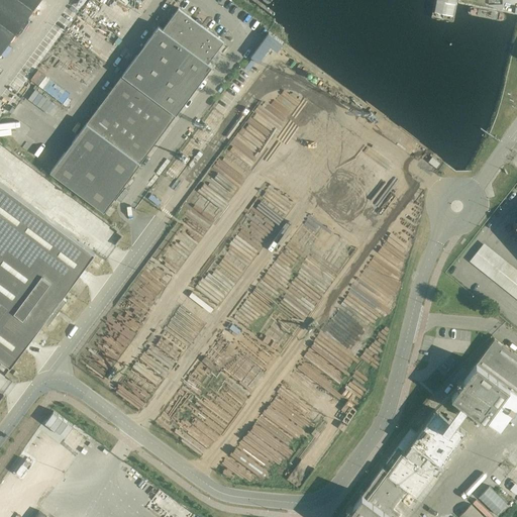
[(0,0),(0,53),(5,46),(22,23),(38,0),(0,0)]
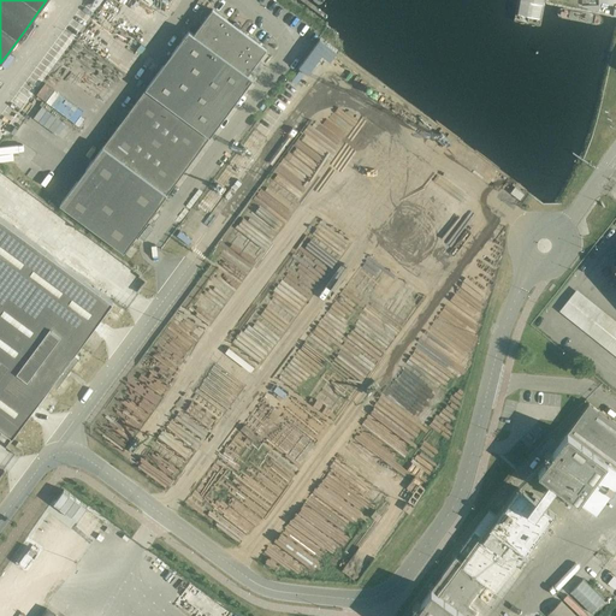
[(124,252),(250,83),(253,78),(248,75),(267,49),(241,30),(241,29),(241,25),(236,23),(234,23),(234,24),(213,10),(194,35),(189,30),(146,89),(104,146),(60,205),(124,252)]
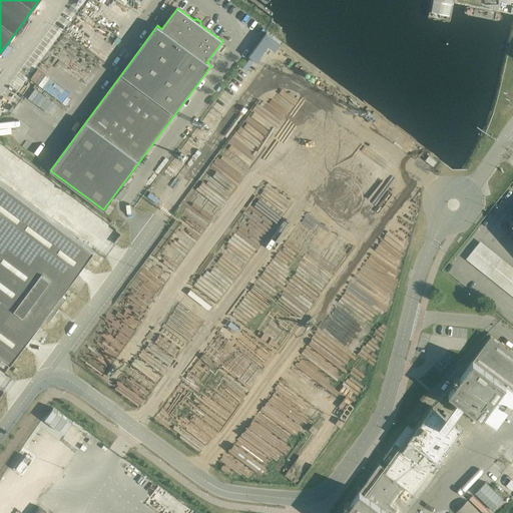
[(84,59),(90,49),(66,32),(59,42),(84,59)]
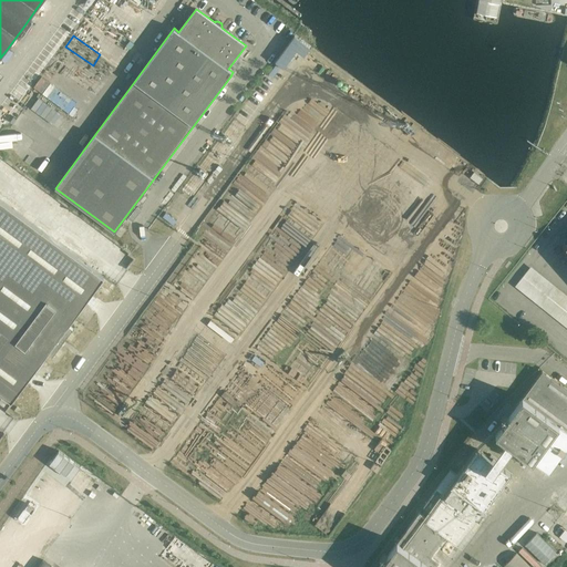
[(297,40),(282,58),(289,62),(302,44),(297,40)]
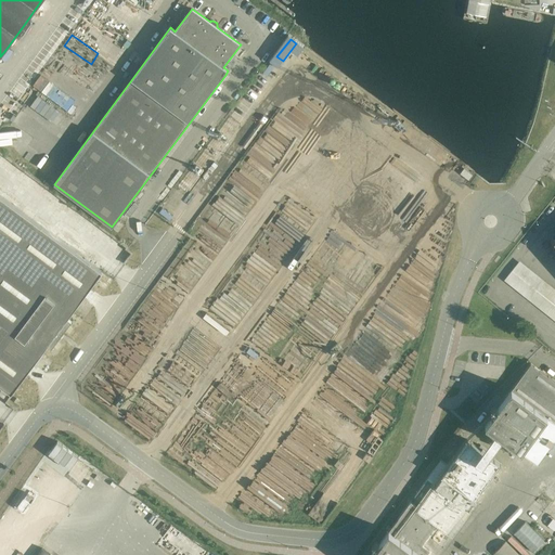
[(276,57),(270,65),(274,68),(280,60),(276,57)]
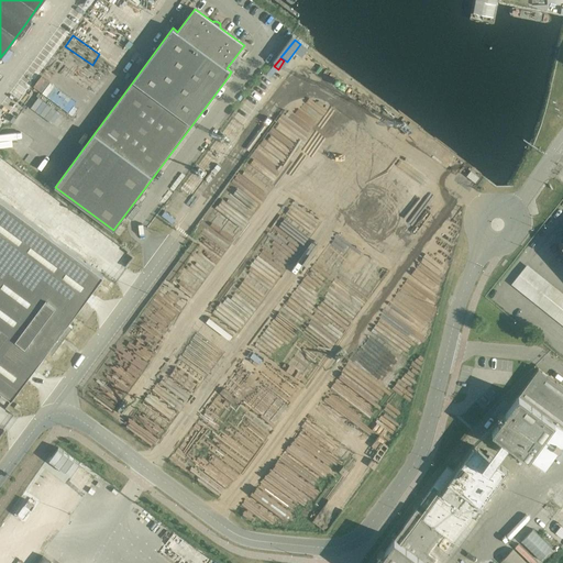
[(75,68),(67,78),(76,85),(84,74),(75,68)]
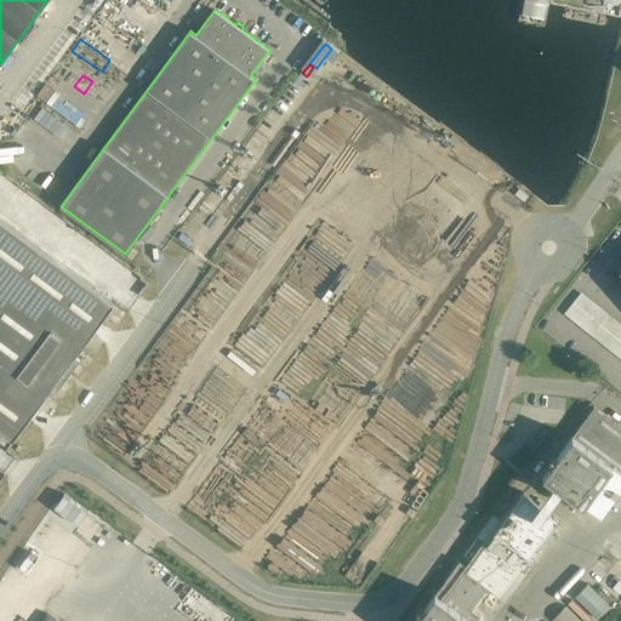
[(302,75),(294,85),(298,89),(306,78),(302,75)]
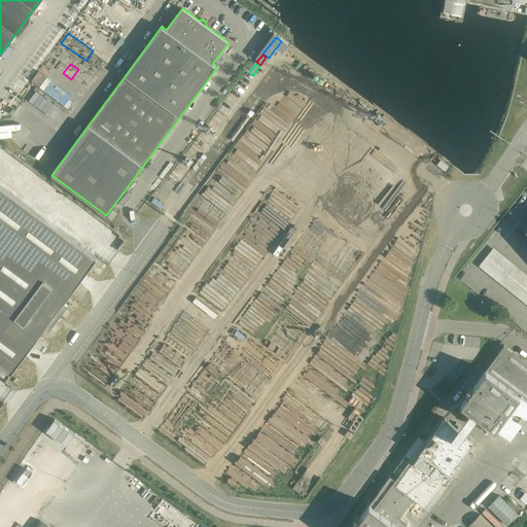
[(44,73),(37,83),(66,105),(73,95),(44,73)]
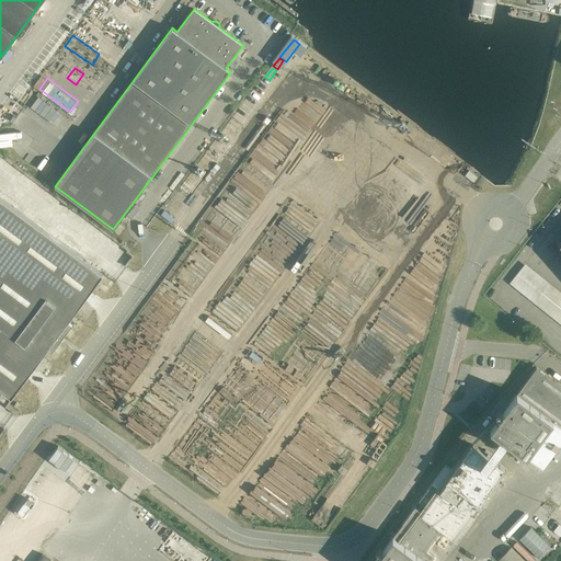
[(260,81),(252,91),(258,94),(265,84),(260,81)]
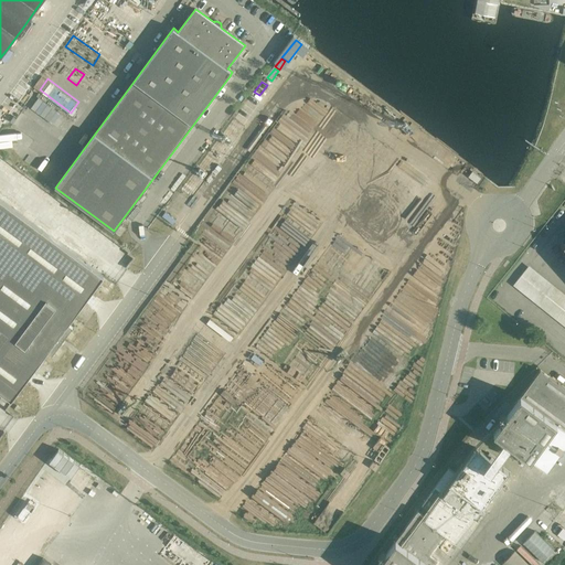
[(258,97),(254,93),(245,103),(251,107),(258,97)]
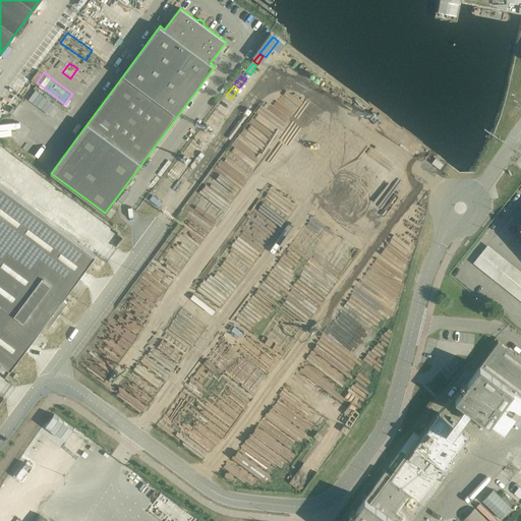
[(31,99),(57,116),(63,106),(37,90),(31,99)]
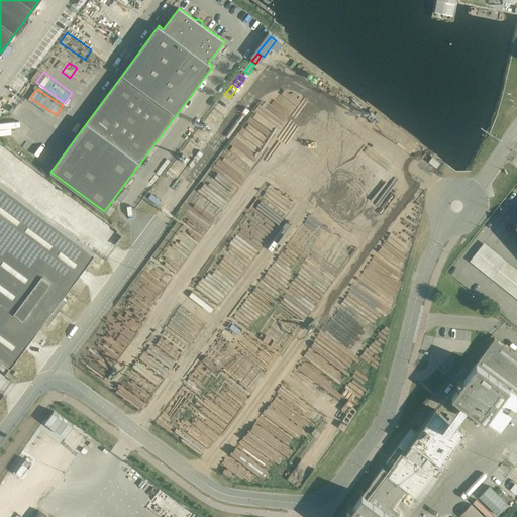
[(13,102),(3,95),(1,98),(11,105),(13,102)]
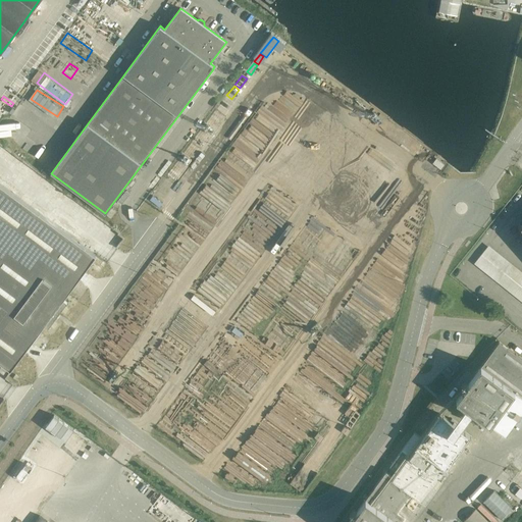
[(68,292),(96,255),(0,183),(0,361),(11,369),(23,352),(39,331),(44,325),(48,328),(56,318),(56,317),(59,314),(67,303),(62,300),(68,292)]
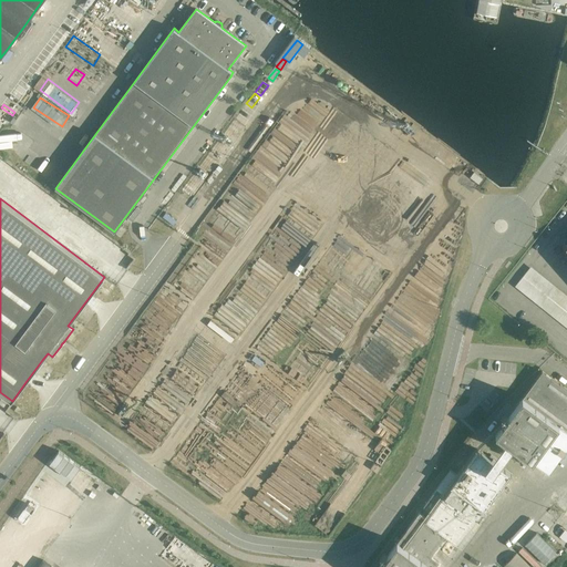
[(121,237),(125,229),(121,226),(116,234),(121,237)]
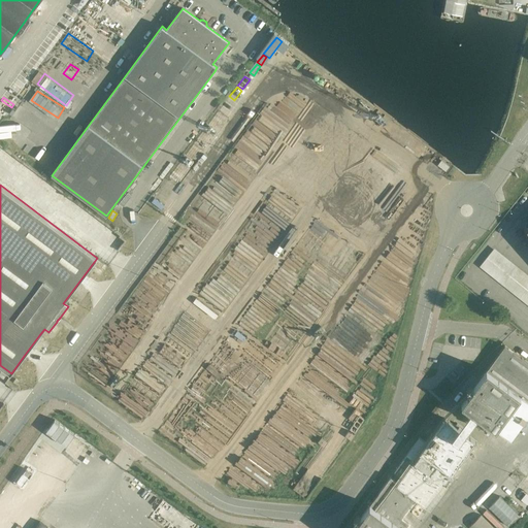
[(527,275),(494,249),(480,266),(527,304),(527,275)]
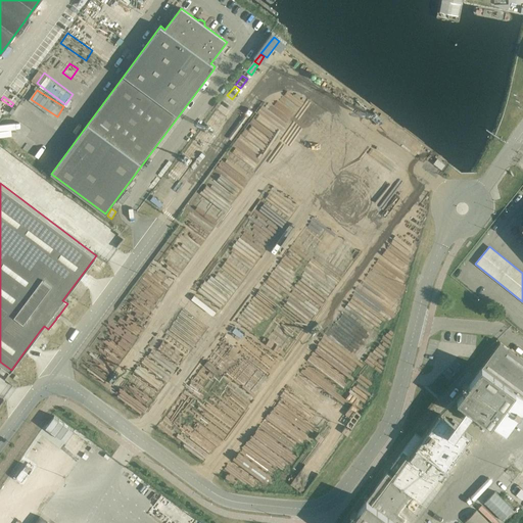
[(522,359),(500,342),(457,400),(466,407),(473,413),(506,437),(522,414),(522,359)]
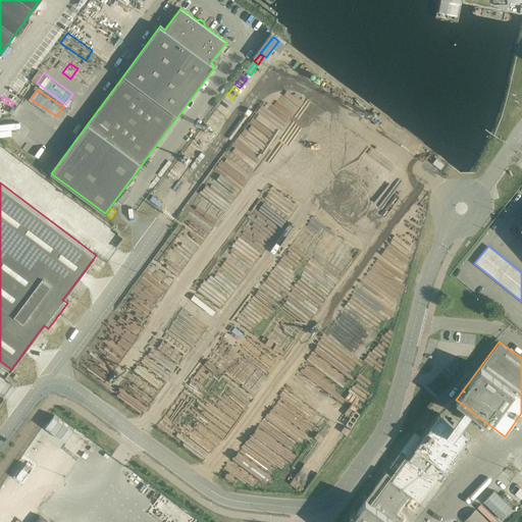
[(484,501),(503,518),(514,507),(496,489),(484,501)]
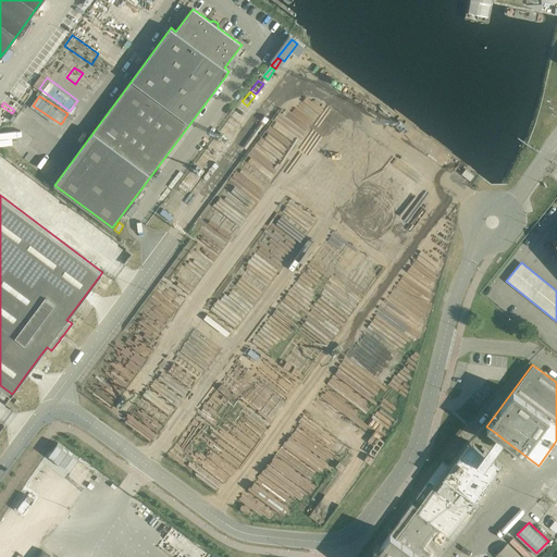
[(441,544),(448,534),(442,530),(435,541),(441,544)]
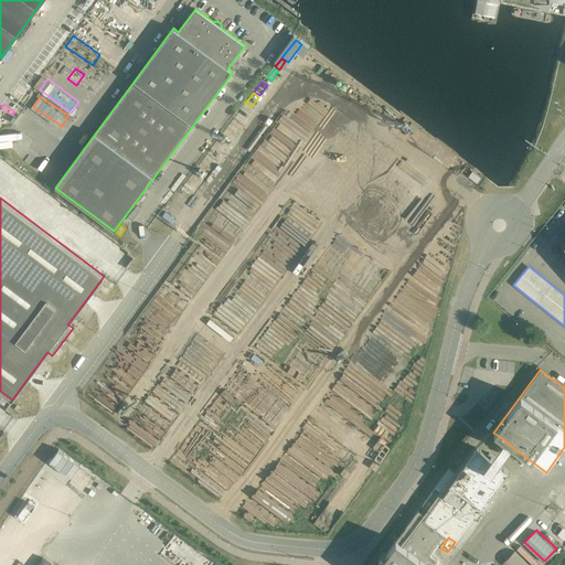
[(529,564),(515,551),(502,564),(503,564),(529,564)]
